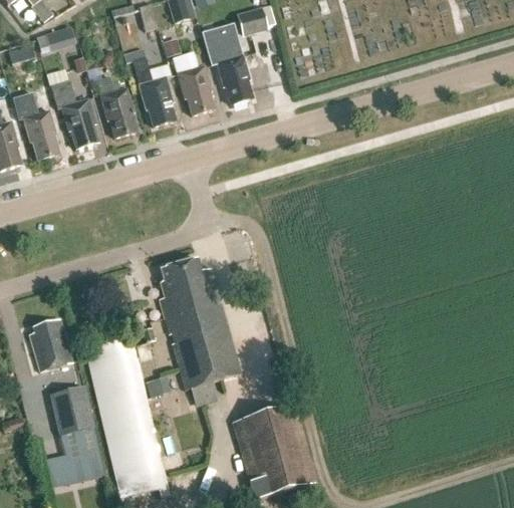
[(167,0),(173,22),(190,18),(198,16),(193,0),(167,0)]
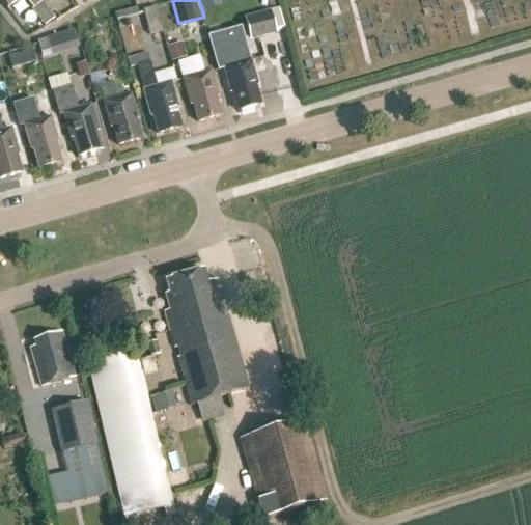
[(149,30),(162,27),(156,2),(143,5),(149,30)]
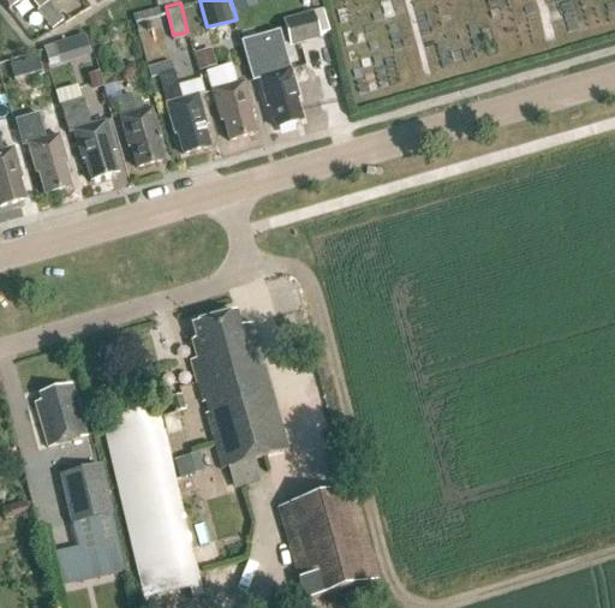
[(314,7),(284,16),(290,42),(322,34),(314,7)]
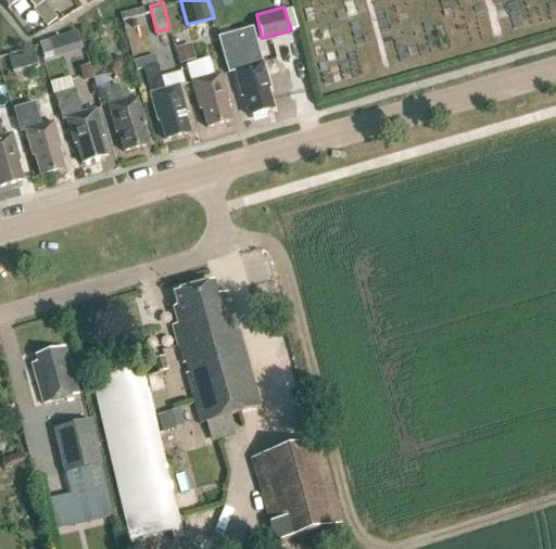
[(245,32),(239,34),(225,38),(241,93),(243,92),(249,112),(273,104),(267,86),(269,85),(262,58),(254,60),(245,32)]
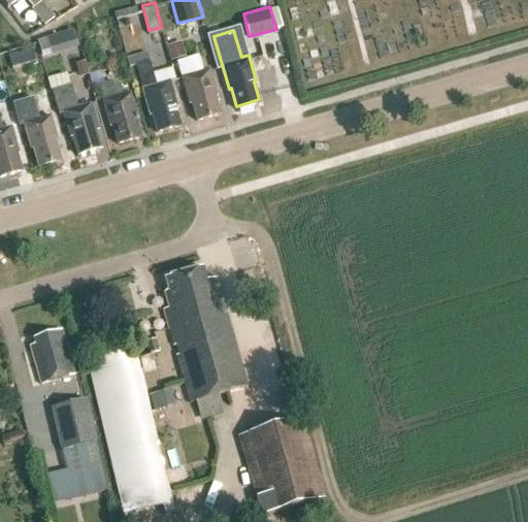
[(167,41),(171,57),(186,53),(182,37),(167,41)]
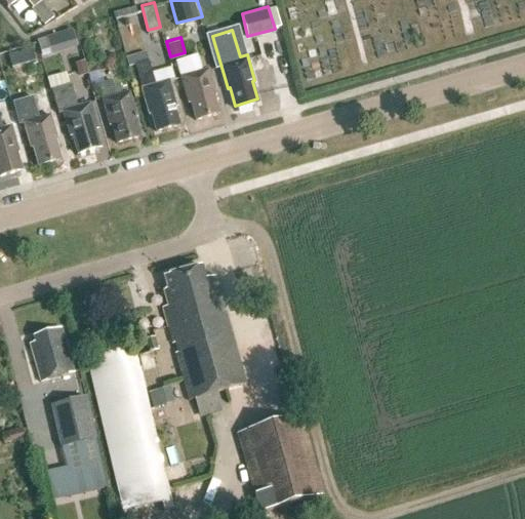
[(36,56),(32,45),(18,48),(23,61),(36,56)]
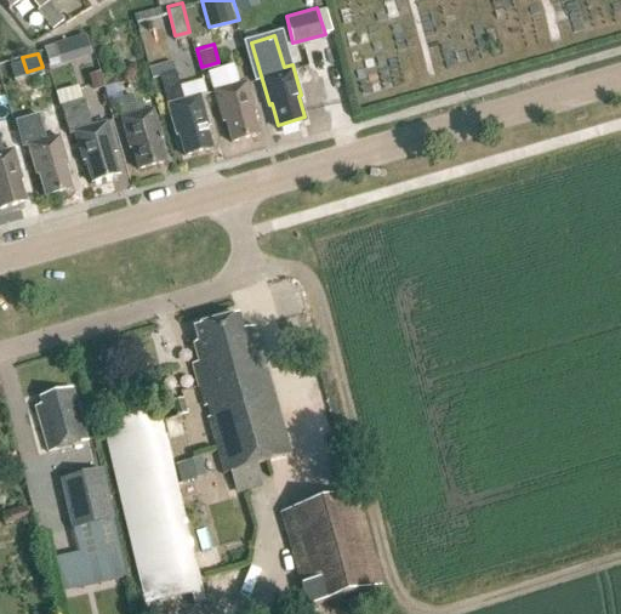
[(149,63),(148,64),(149,66),(152,74),(152,75),(154,75),(160,73),(176,69),(172,57),(170,57),(149,63)]
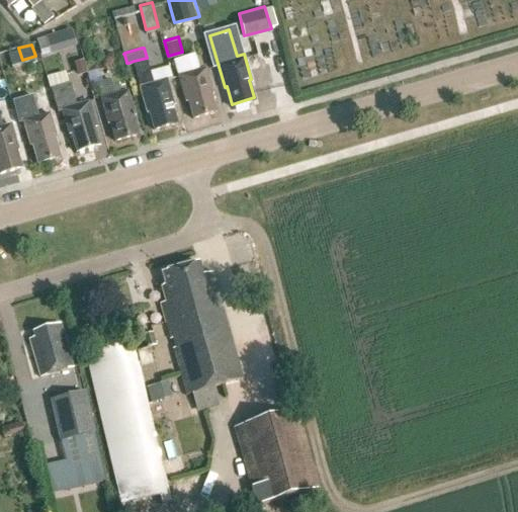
[(195,51),(187,53),(174,57),(178,73),(185,98),(187,97),(192,115),(216,108),(210,91),(211,90),(204,65),(199,67),(195,51)]
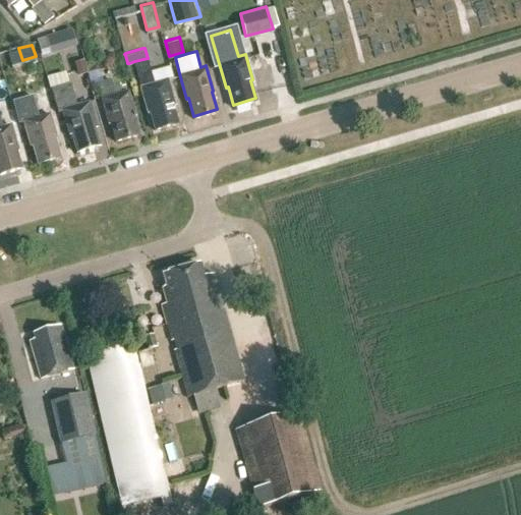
[(88,70),(83,57),(75,59),(78,72),(88,70)]
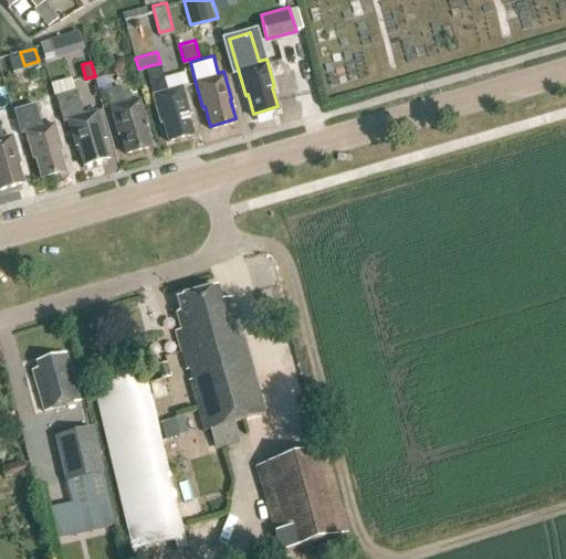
[(167,87),(160,63),(146,66),(153,92),(160,119),(163,118),(168,138),(192,130),(187,112),(189,111),(181,83),(167,87)]
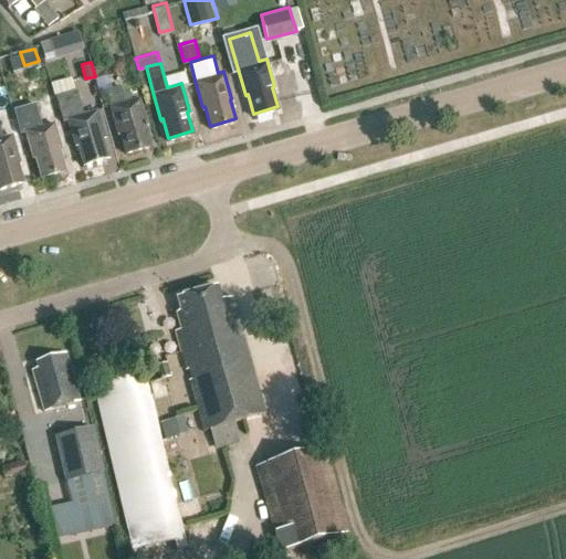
[(125,99),(119,82),(98,88),(100,92),(106,90),(111,104),(109,104),(117,132),(119,130),(125,150),(150,143),(145,124),(147,123),(139,96),(125,99)]
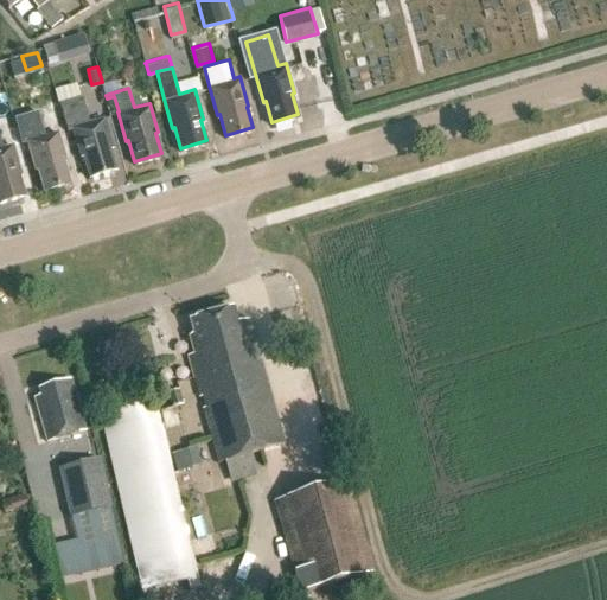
[(82,94),(59,101),(68,128),(72,126),(81,154),(83,154),(89,174),(115,167),(109,146),(112,146),(103,114),(89,117),(87,107),(82,94)]
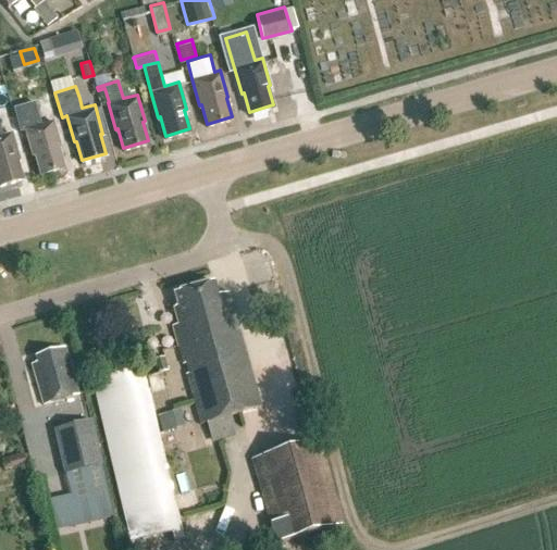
[(25,126),(24,126),(32,153),(34,153),(39,172),(64,165),(59,146),(61,146),(53,119),(39,123),(34,104),(20,109),(25,126)]
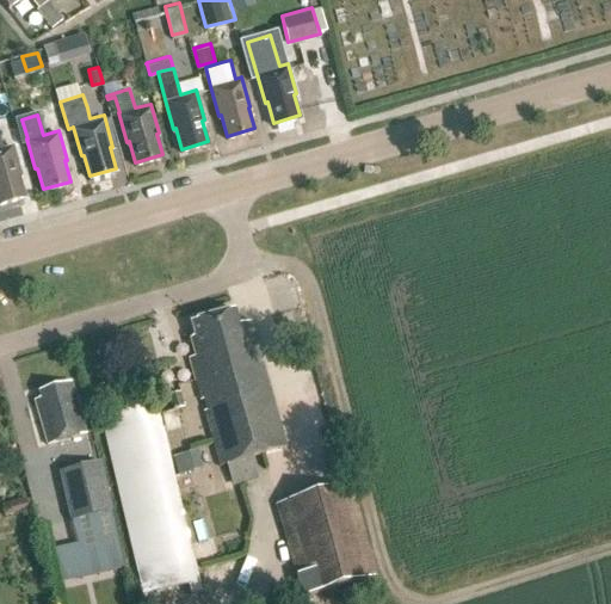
[(2,146),(0,136),(0,201),(24,195),(18,173),(20,173),(12,143),(2,146)]
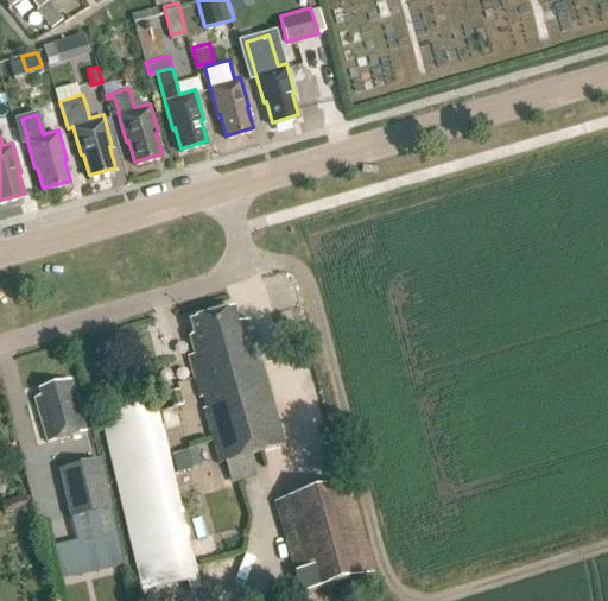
[(217,460),(225,457),(230,475),(257,468),(251,450),(285,441),(249,316),(236,320),(232,304),(190,316),(194,331),(189,333),(194,350),(189,353),(195,375),(194,375),(217,460)]
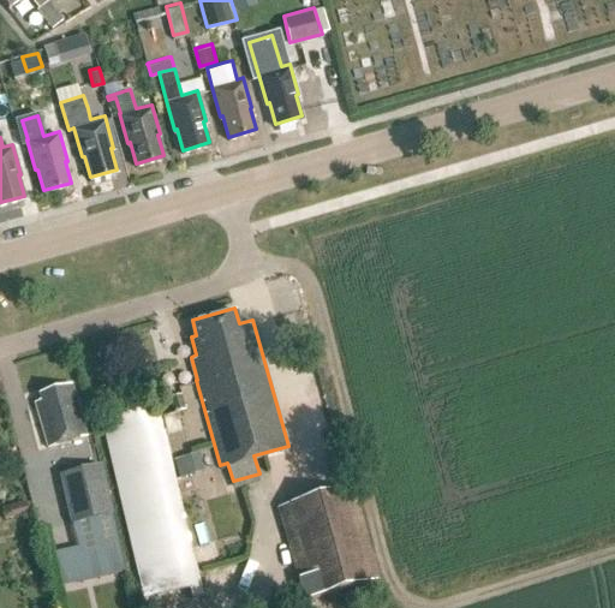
[(87,433),(71,380),(40,389),(41,397),(35,399),(48,443),(87,433)]
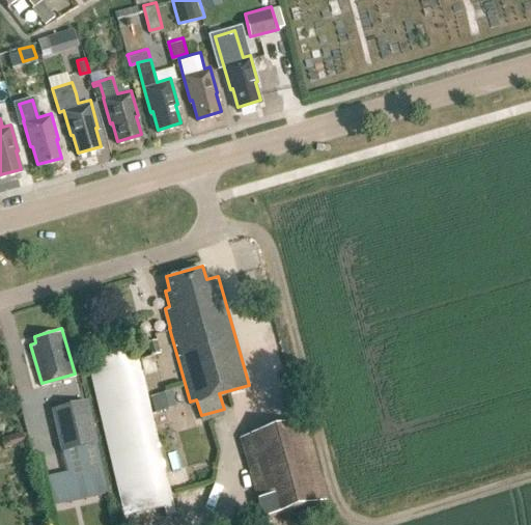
[(149,353),(159,351),(156,337),(146,339),(149,353)]
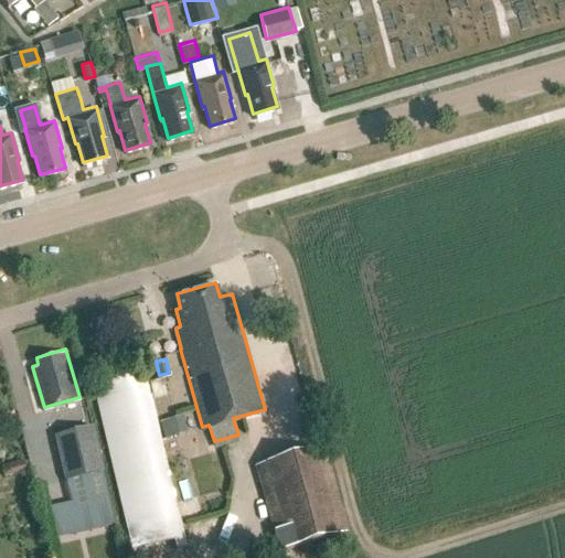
[(135,556),(187,543),(145,366),(92,379),(135,556)]
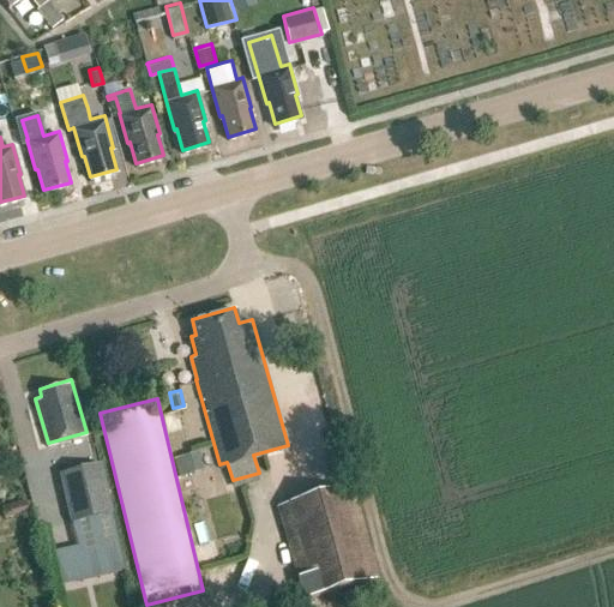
[(190,450),(173,455),(179,474),(194,469),(190,450)]
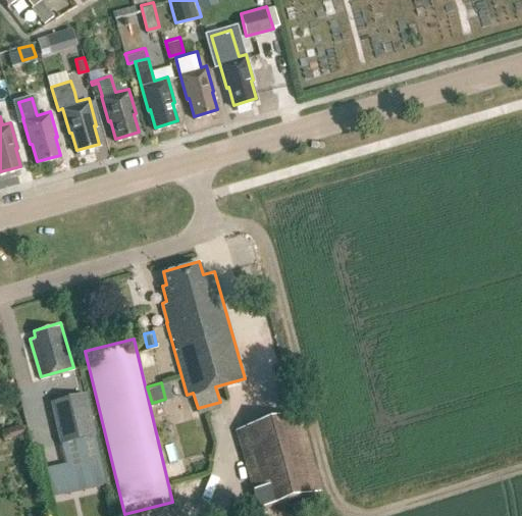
[(70,405),(52,409),(60,442),(96,432),(91,414),(85,391),(67,395),(70,405)]
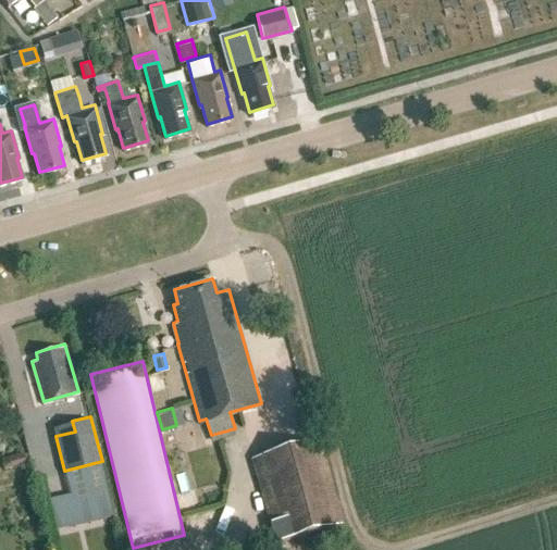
[(275,540),(343,521),(319,436),(251,455),(275,540)]
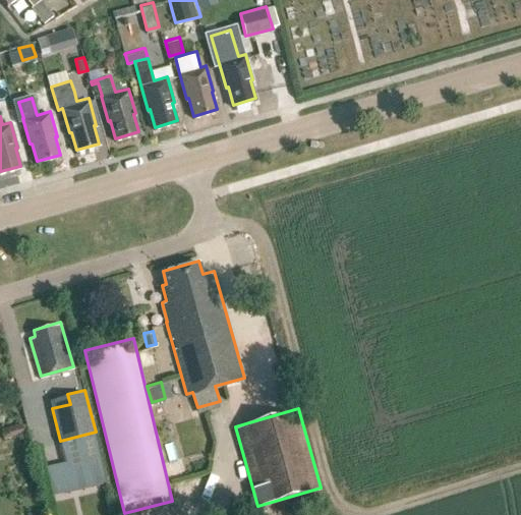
[(21,420),(1,426),(4,437),(24,432),(21,420)]
